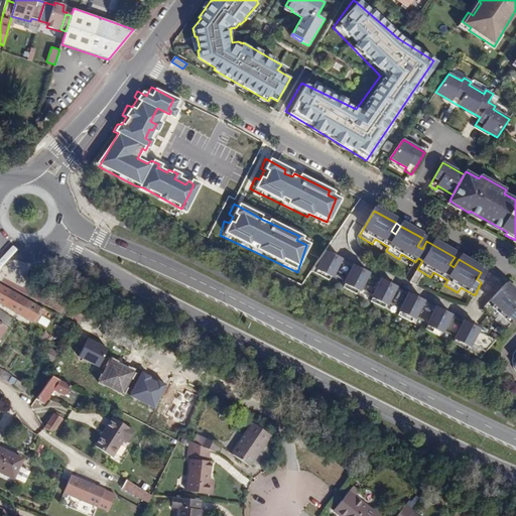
[(426,241),(422,238),(417,246),(422,249),(426,241)]
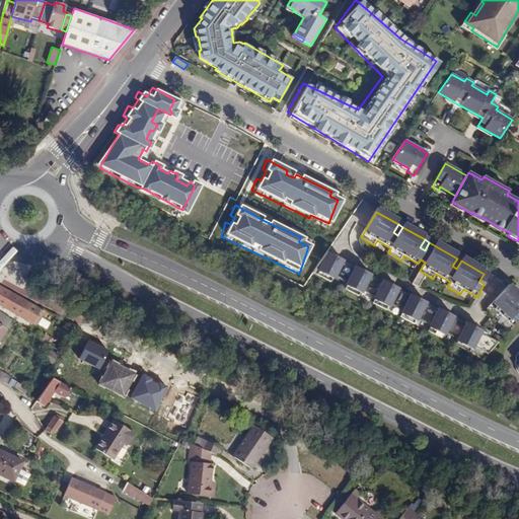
[(489,353),(500,342),(482,331),(483,329),(468,322),(467,324),(453,317),(454,315),(440,308),(439,310),(425,303),(426,301),(412,294),(411,296),(396,290),(398,287),(384,280),(383,282),(369,276),(370,273),(356,266),(355,269),(341,262),(342,258),(327,251),(313,273),(330,282),(334,276),(348,283),(345,289),(359,296),(362,290),(376,296),(373,303),(386,310),(389,304),(403,310),(400,317),(415,324),(418,317),(432,324),(429,330),(443,338),(446,331),(459,339),(456,345),(470,352),(473,346),(489,353)]
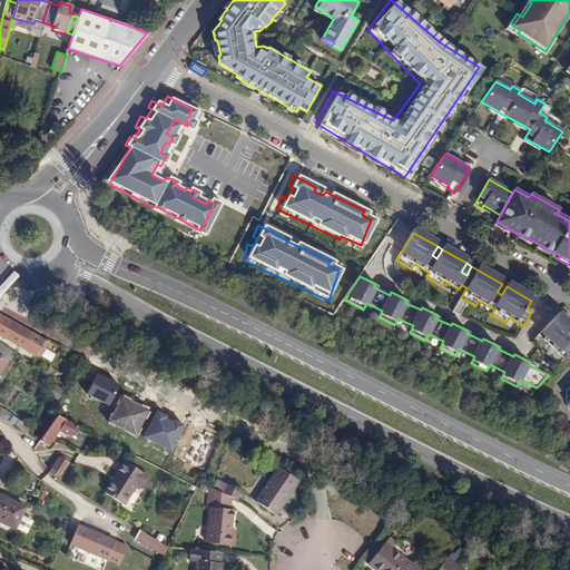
[(507,286),(502,284),(497,292),(501,295),(507,286)]
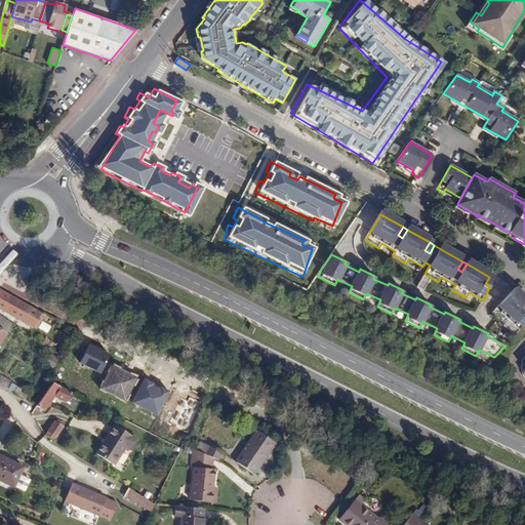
[(494,279),(489,277),(485,284),(489,287),(494,279)]
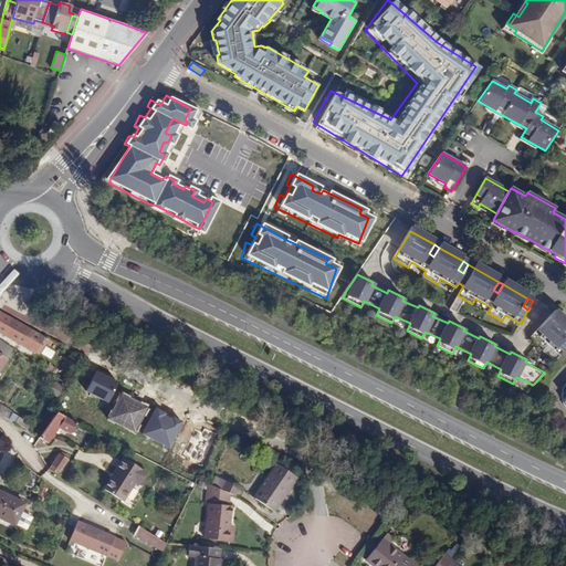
[(0,326),(22,339),(32,325),(3,310),(0,314),(0,326)]
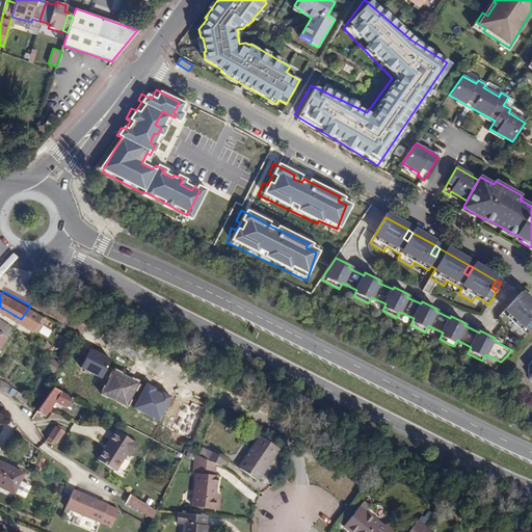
[(531,306),(520,295),(499,317),(511,327),(514,323),(526,335),(531,327),(531,306)]
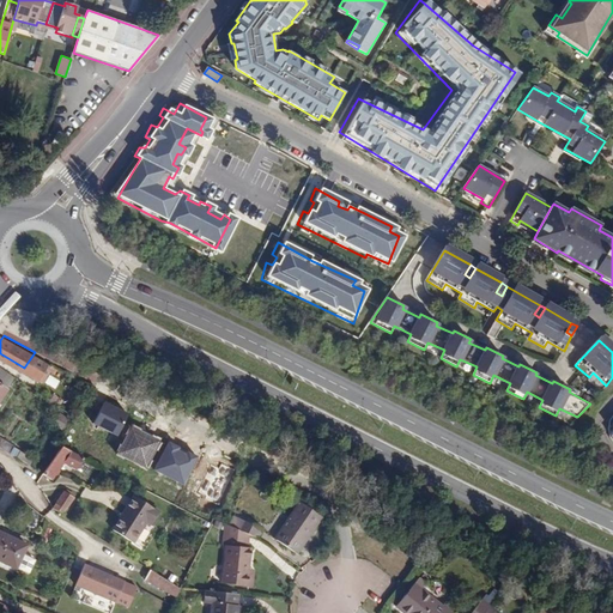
[(0,378),(11,387),(19,375),(0,363),(0,378)]
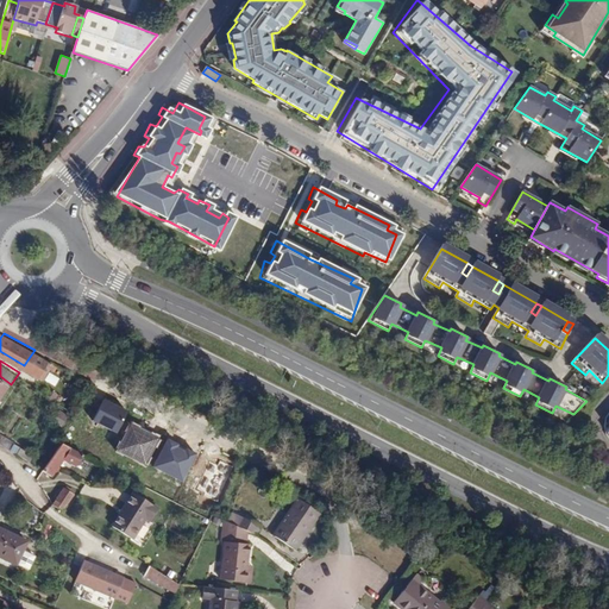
[(0,401),(11,384),(0,376),(0,401)]
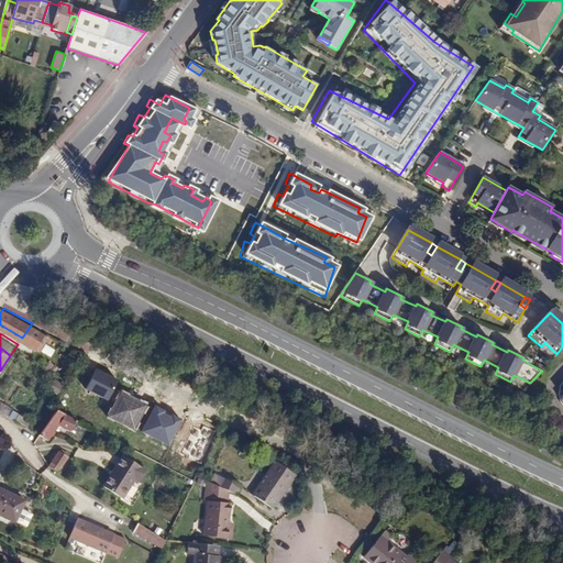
[(52,439),(69,414),(61,408),(43,433),(52,439)]
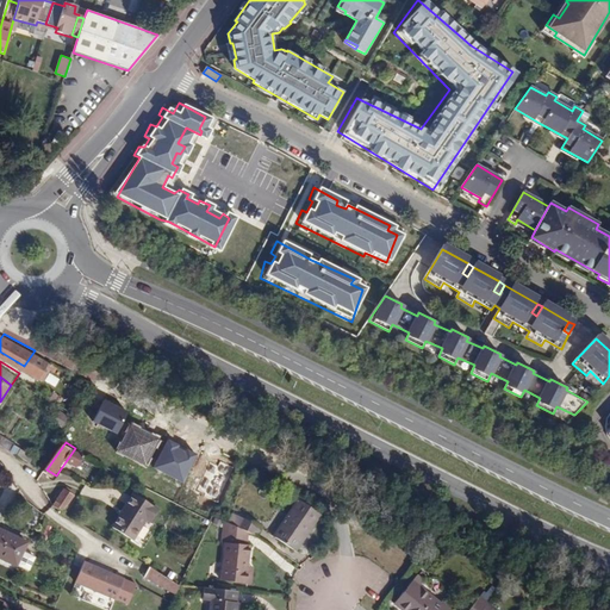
[(56,503),(67,510),(78,493),(69,486),(56,503)]
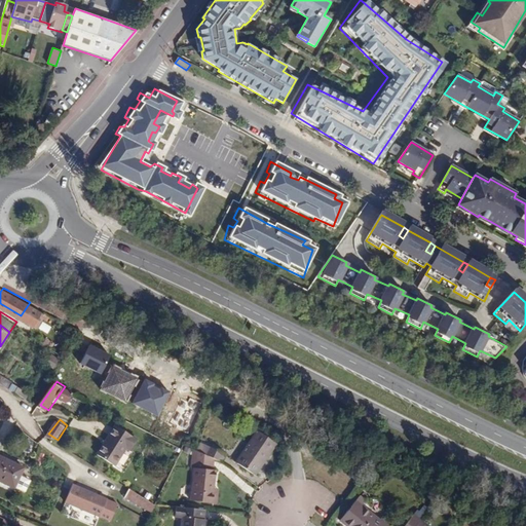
[(141,437),(119,423),(101,452),(118,463),(129,445),(134,448),(141,437)]
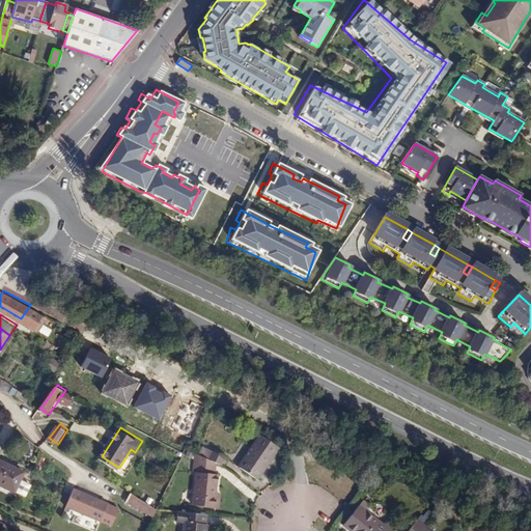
[(282,450),(262,438),(242,469),(259,481),(270,465),(272,467),(282,450)]
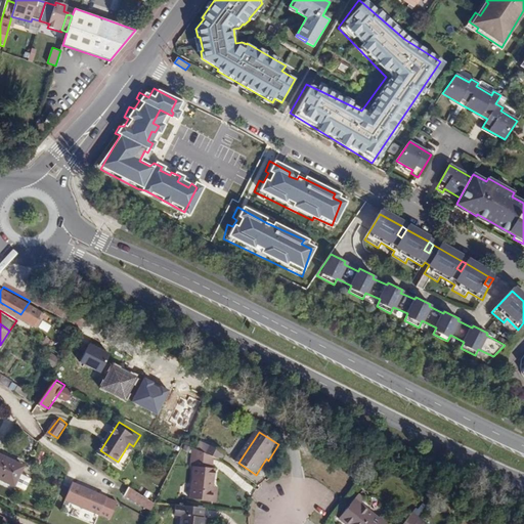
[(214,460),(216,461),(222,464),(227,455),(204,443),(200,452),(214,460)]
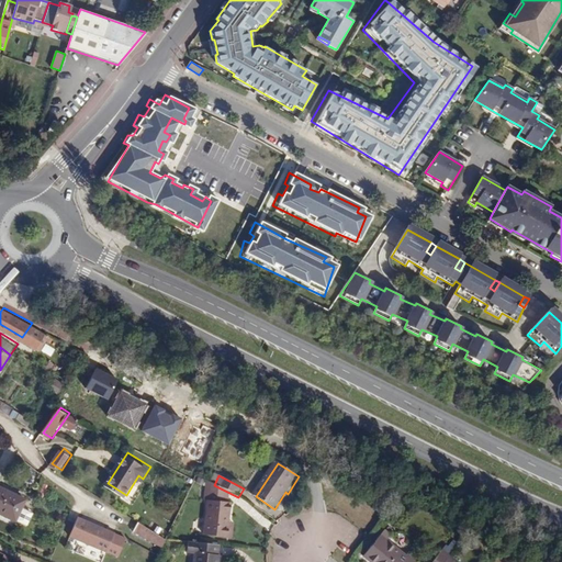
[(29,497),(0,483),(0,509),(19,519),(29,497)]
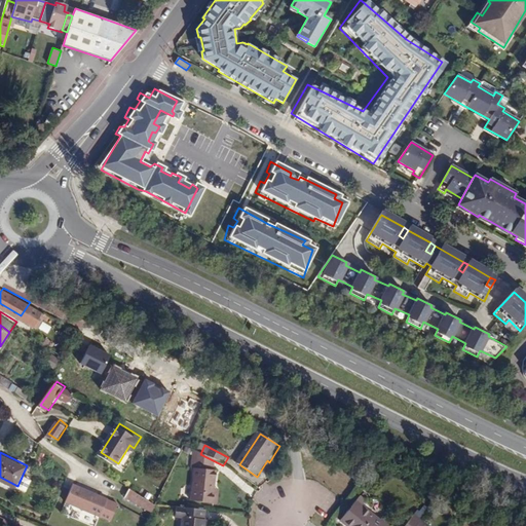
[(215,461),(200,454),(196,452),(192,461),(195,462),(180,493),(199,502),(214,472),(212,472),(217,462),(215,461)]
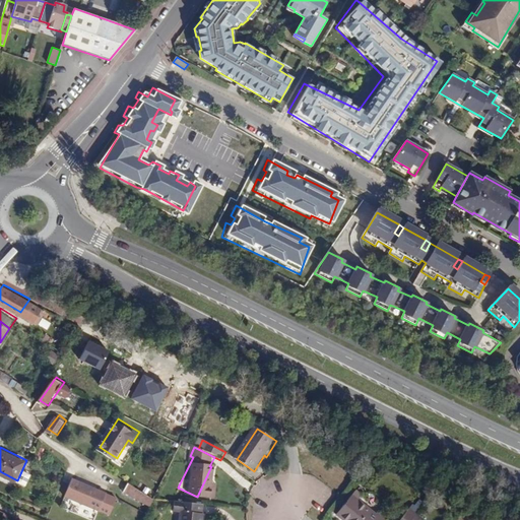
[(109,492),(75,477),(68,494),(83,501),(80,508),(95,515),(99,508),(102,509),(109,492)]
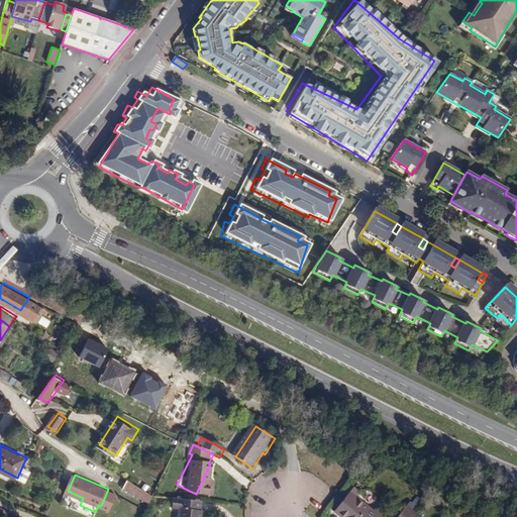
[(146,507),(152,497),(127,480),(121,490),(146,507)]
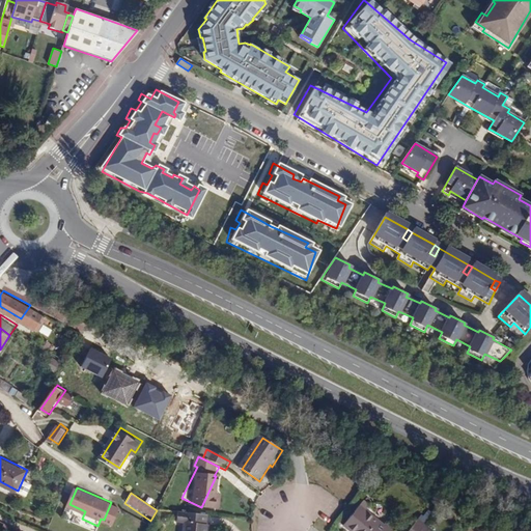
[(389,530),(367,513),(371,508),(365,503),(345,527),(350,530),(389,530)]
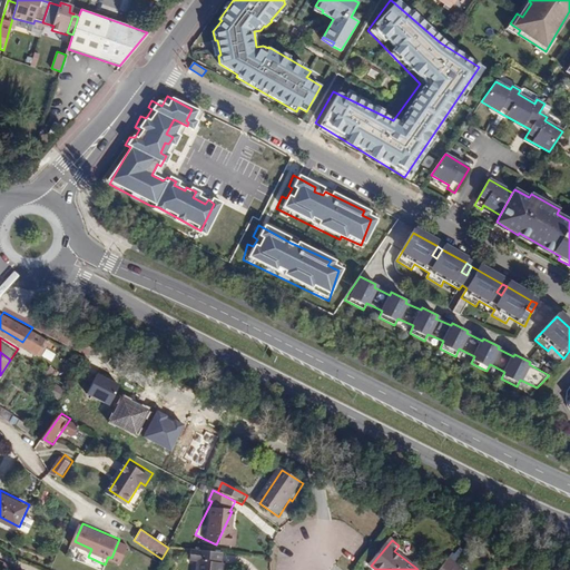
[(460,562),(468,551),(463,548),(454,558),(460,562)]
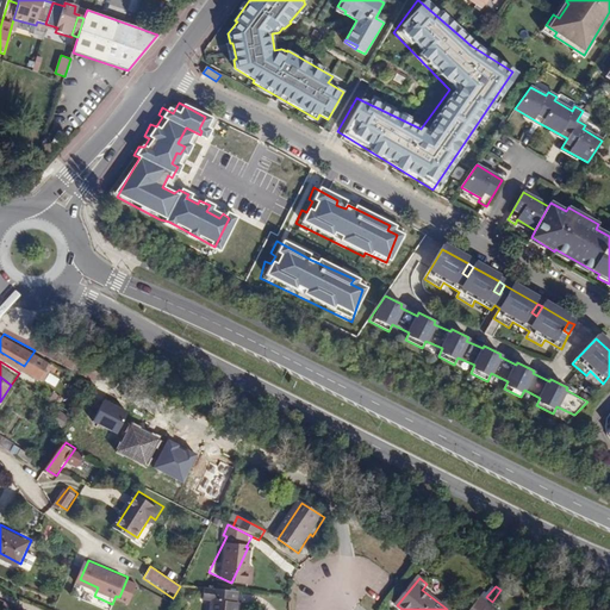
[(238,605),(240,592),(207,589),(206,602),(215,603),(213,609),(240,609),(241,605),(238,605)]
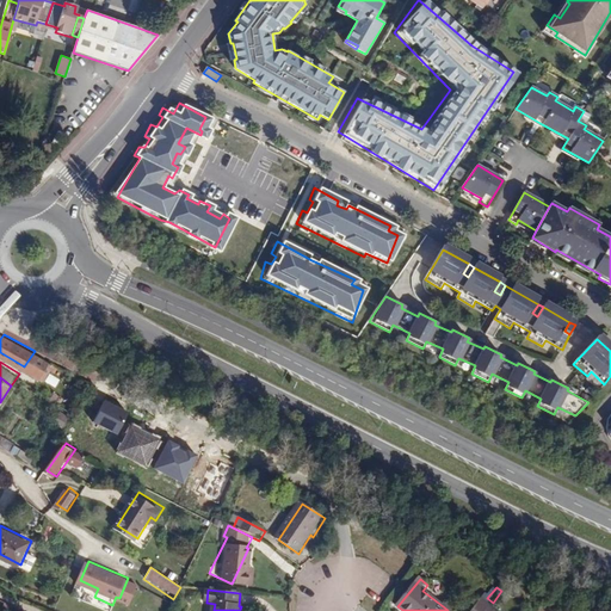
[(471,610),(485,610),(489,606),(493,603),(487,598),(485,596),(471,610)]
